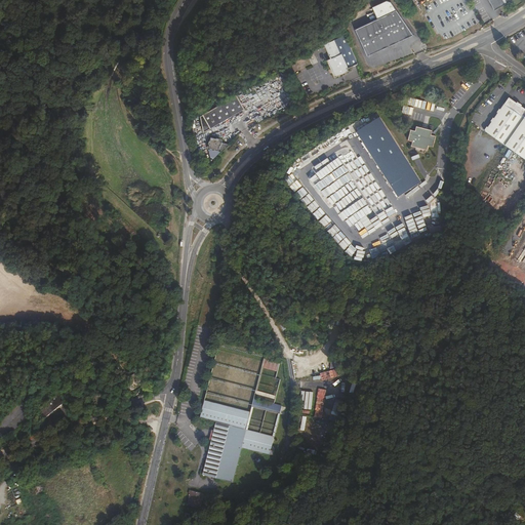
[(417,39),(393,7),(389,5),(375,12),(380,25),(364,33),(377,59),(417,39)]
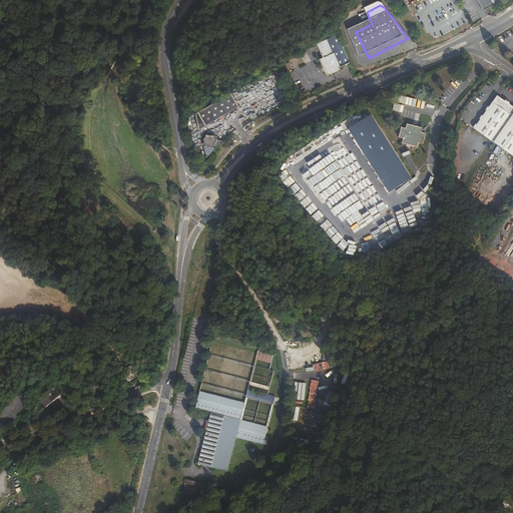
[(369,58),(356,32),(351,35),(364,60),(369,58)]
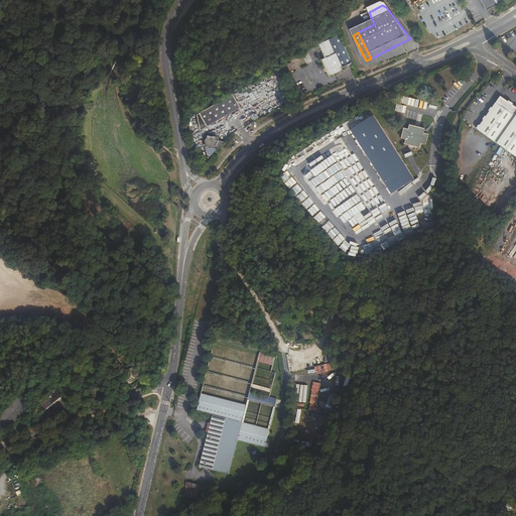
[(360,60),(347,34),(328,44),(334,57),(331,59),(339,76),(352,69),(351,66),(360,60)]
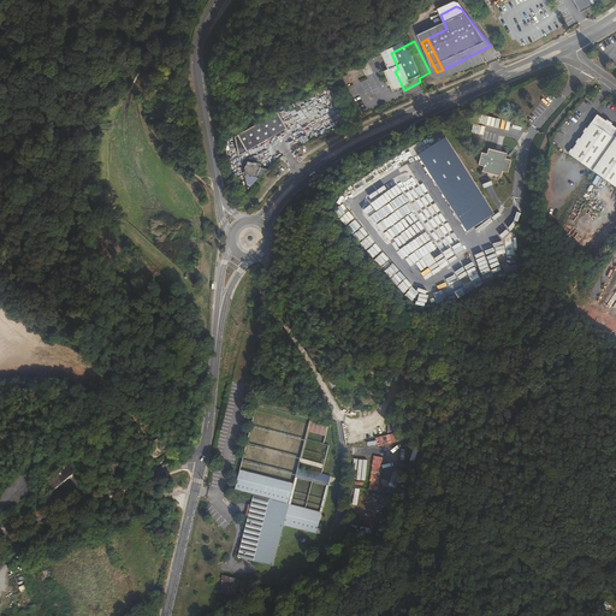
[(259,146),(298,123),(289,106),(249,129),(259,146)]
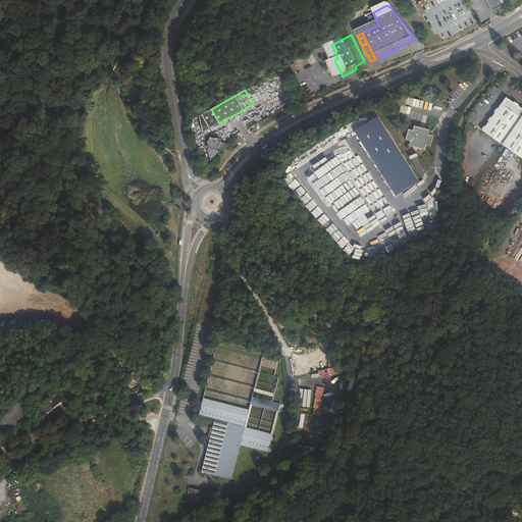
[(521,110),(508,101),(505,101),(483,133),(521,160),(521,110)]
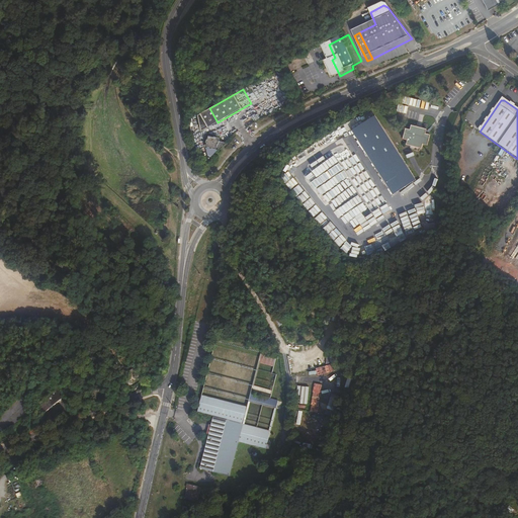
[(411,177),(374,111),(358,119),(360,122),(352,127),(387,191),(411,177)]
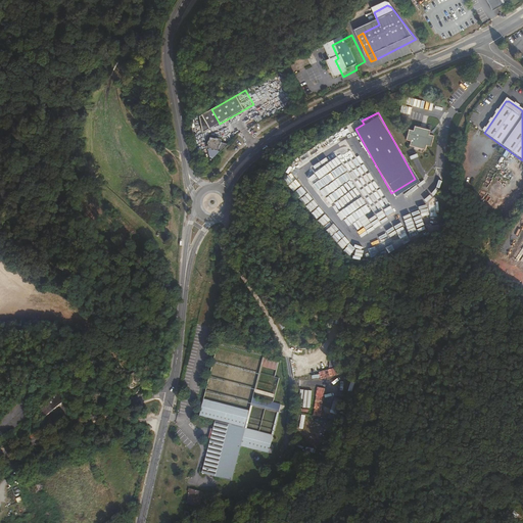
[(435,150),(438,139),(435,138),(435,135),(421,131),(420,134),(417,134),(414,144),(417,145),(416,148),(431,152),(432,149),(435,150)]
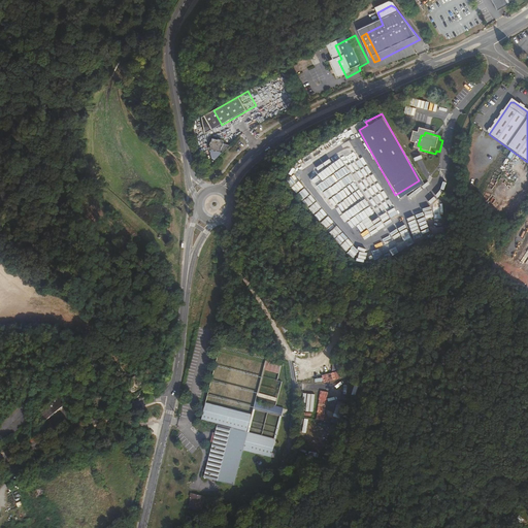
[(325,141),(329,149),(341,139),(337,133),(325,141)]
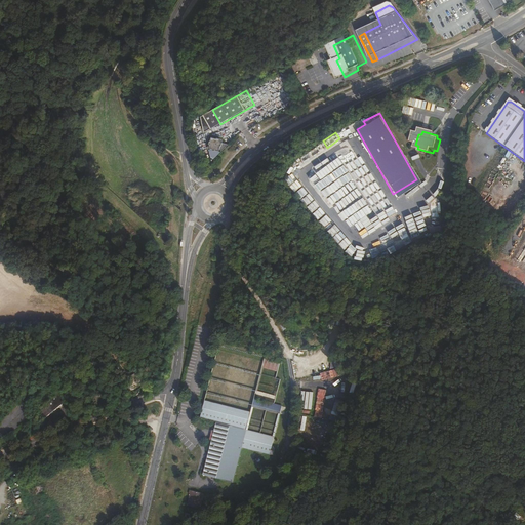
[(221,143),(223,138),(209,136),(206,157),(219,159),(221,143)]
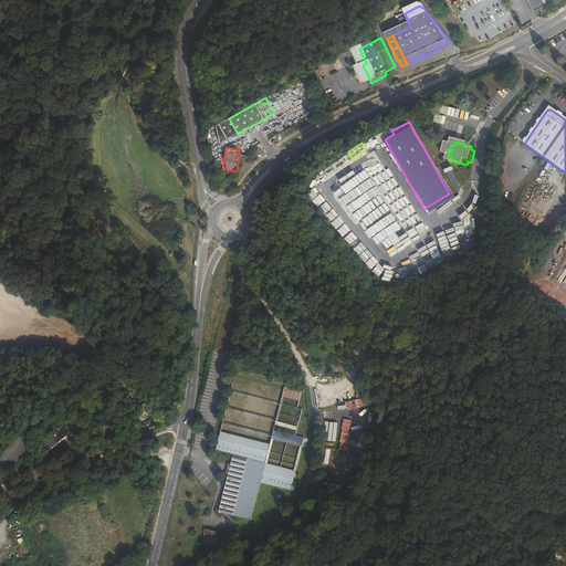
[(363,398),(345,401),(346,410),(365,407),(363,398)]
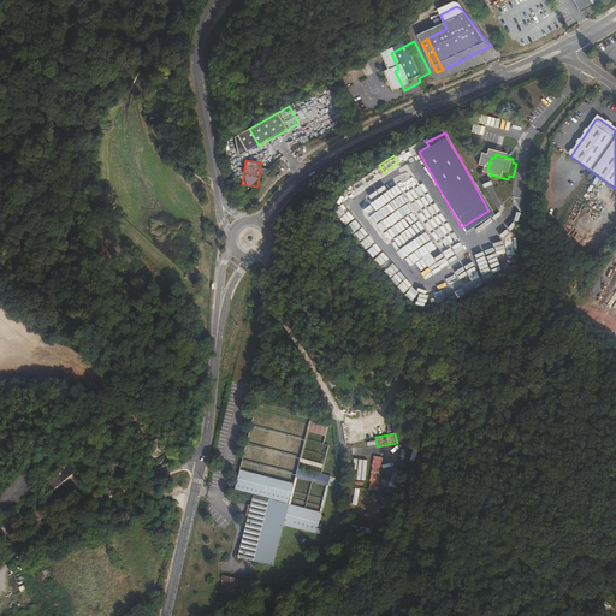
[(374,456),(368,489),(378,491),(383,457),(374,456)]
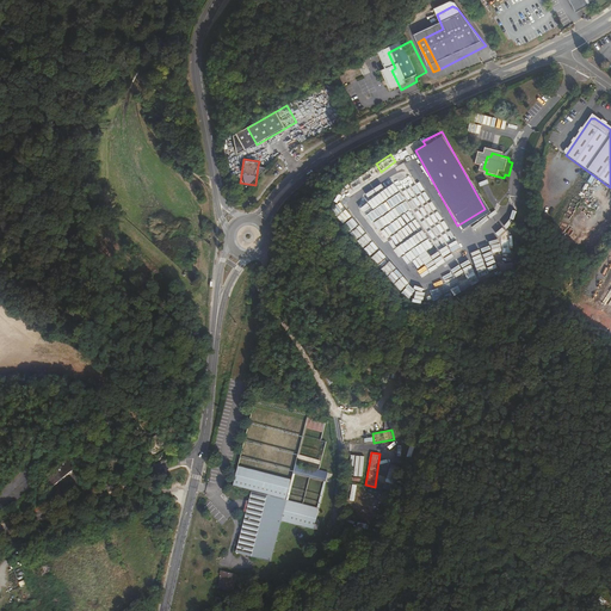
[(351,476),(363,477),(364,456),(351,456),(351,476)]
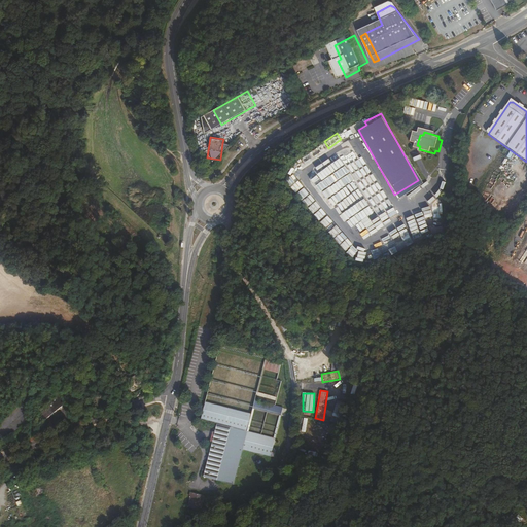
[(57,397),(40,413),(47,420),(64,406),(57,397)]
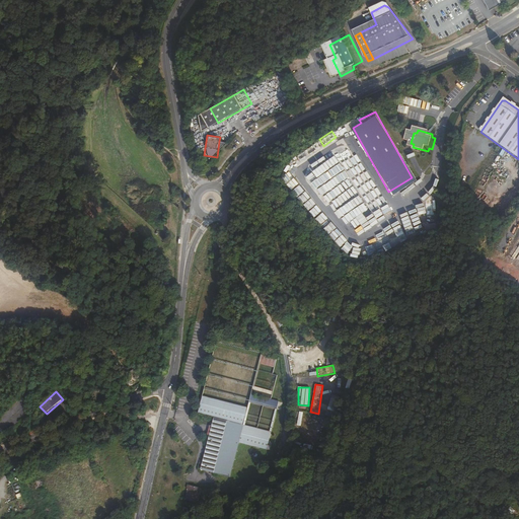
[(247,404),(202,392),(198,411),(213,416),(200,467),(230,475),(239,440),(267,447),(271,429),(257,426),(242,422),(247,404)]
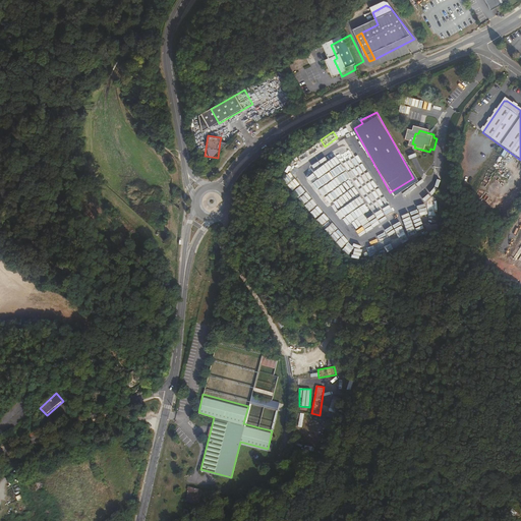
[(273,399),(251,394),(249,402),(266,406),(278,408),(278,405),(282,406),(283,402),(273,399)]
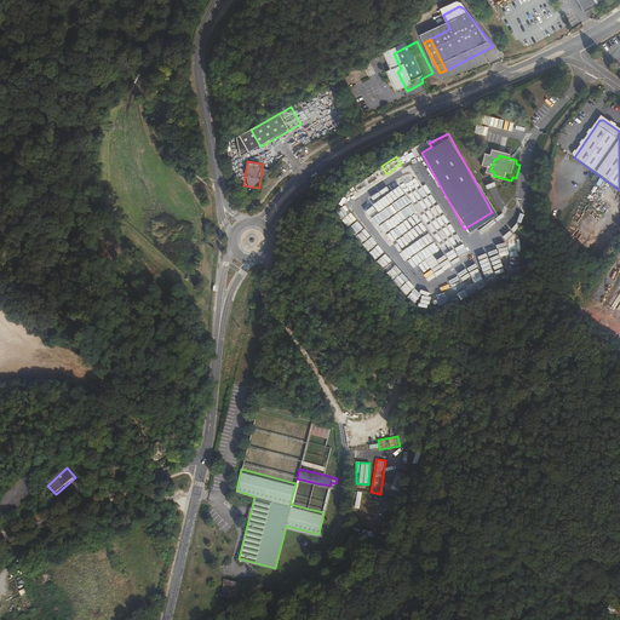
[(390,488),(400,492),(406,475),(396,471),(390,488)]
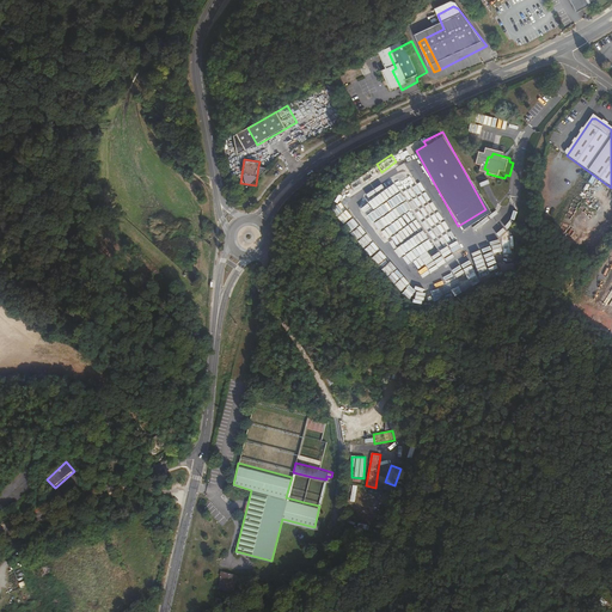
[(380,502),(385,503),(386,490),(371,488),(369,495),(381,497),(380,502)]
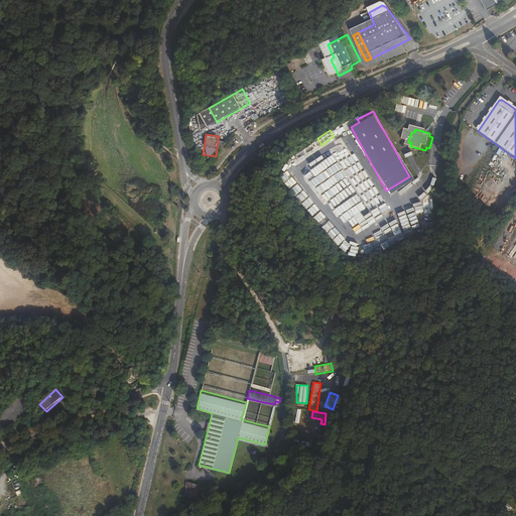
[(7,482),(11,495),(23,492),(19,479),(7,482)]
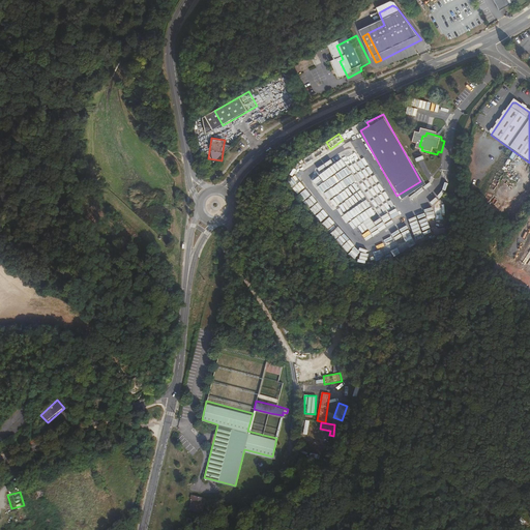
[(205,497),(190,494),(189,498),(192,499),(188,509),(201,512),(205,497)]
